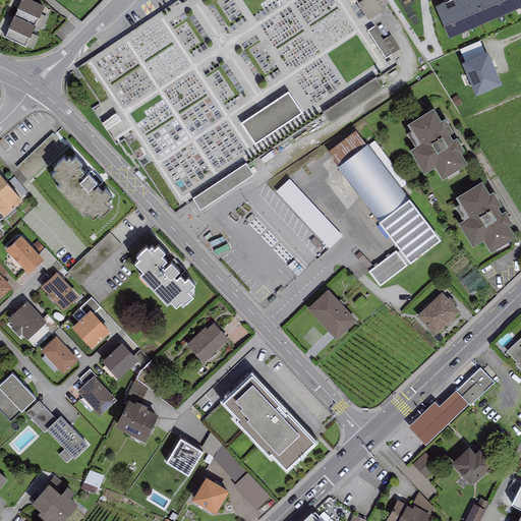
[(46,8),(26,0),(21,0),(13,18),(35,27),(38,21),(40,22),(46,8)]
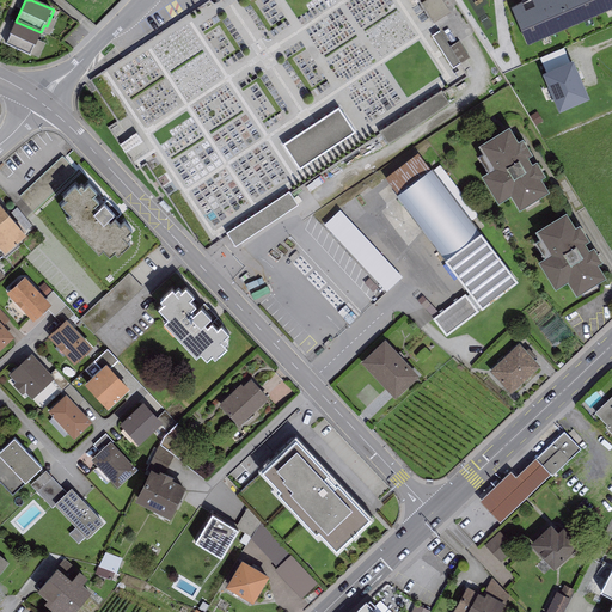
[(597,18),(588,0),(531,0),(512,11),(527,49),(597,18)]
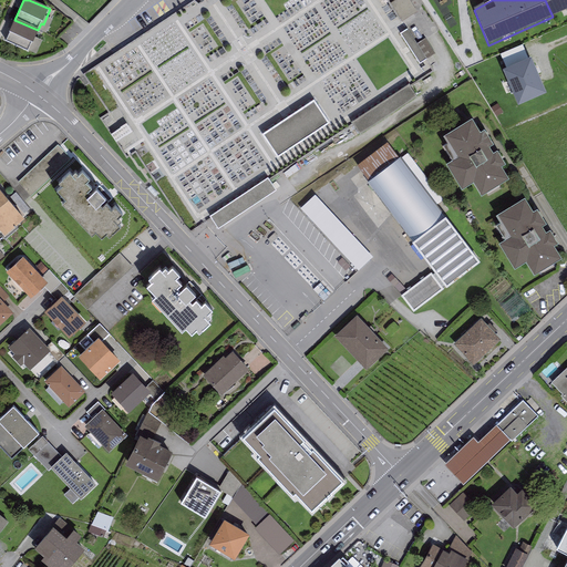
[(566,0),(545,0),(553,17),(566,10),(566,0)]
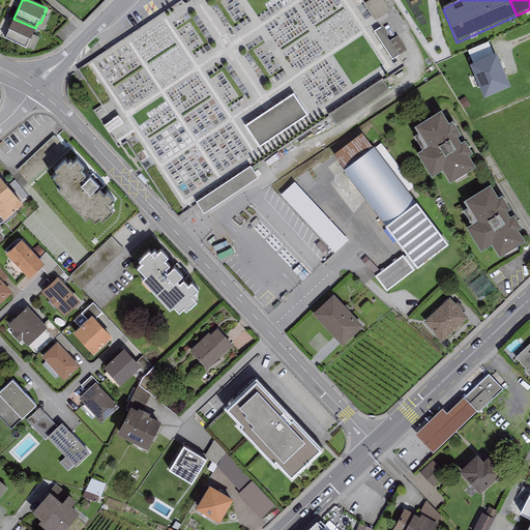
[(35,28),(13,19),(4,39),(25,49),(29,40),(30,41),(36,29),(35,28)]
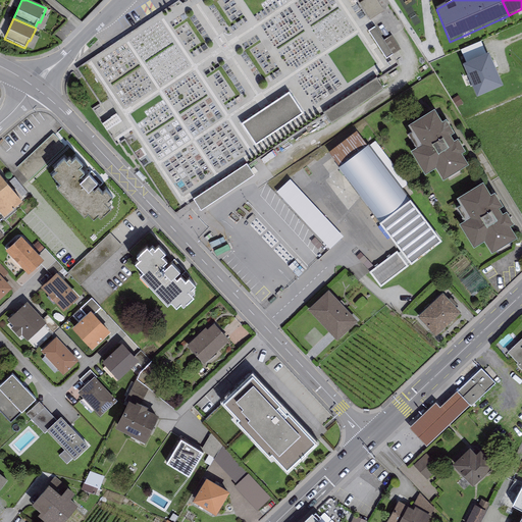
[(394,38),(386,43),(377,31),(370,36),(388,62),(403,52),(394,38)]
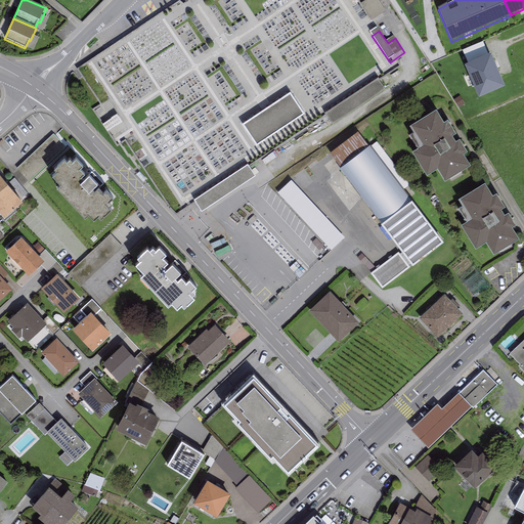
[(469,66),(480,92),(500,83),(489,56),(484,58),(483,55),(470,60),(472,63),(469,66)]
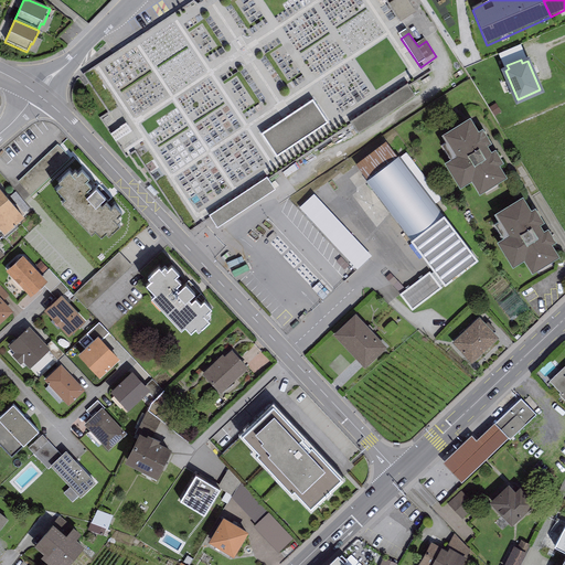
[(407,84),(349,123),(351,126),(358,135),(416,97),(408,86),(407,84)]
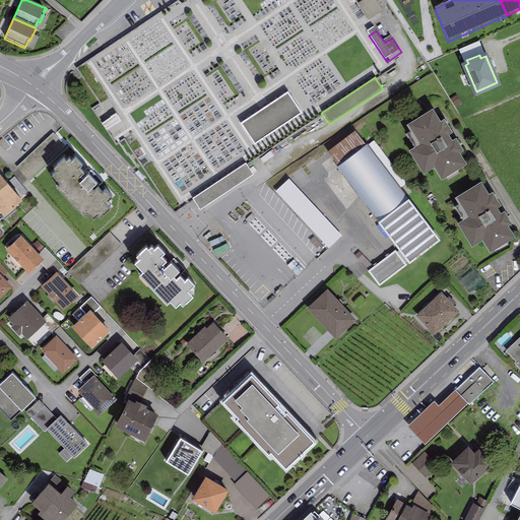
[(266,109),(241,125),(254,145),(302,115),(287,94),(266,109)]
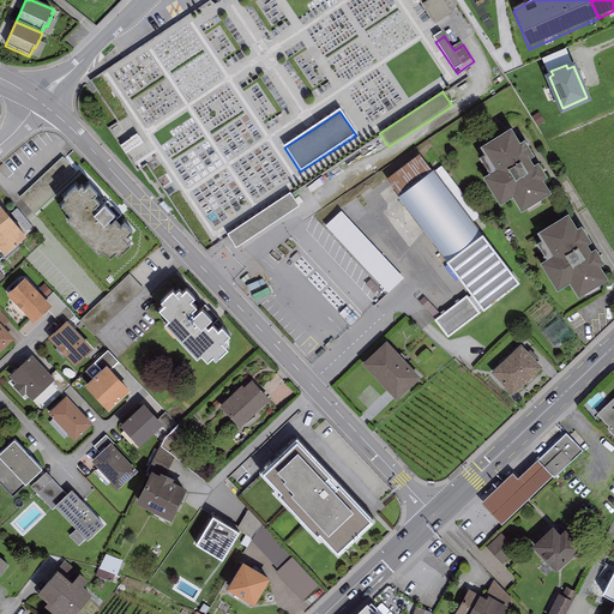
[(143,138),(136,127),(118,139),(125,149),(143,138)]
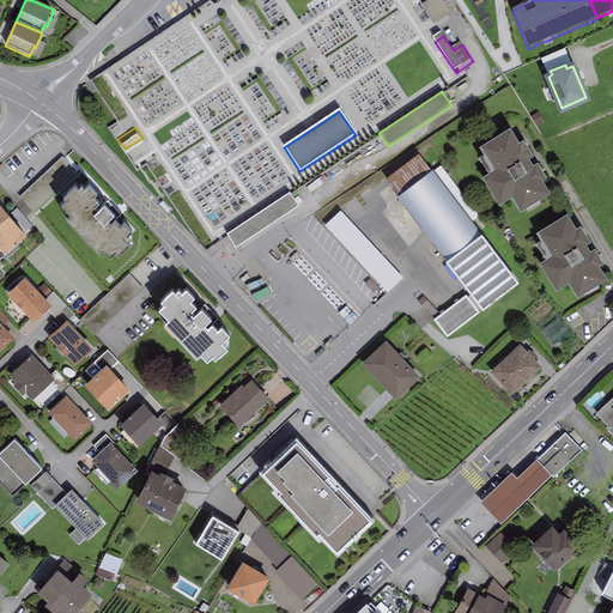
[(510,131),(480,150),(485,157),(479,161),(489,176),(483,180),(499,208),(511,200),(520,214),(550,196),(541,183),(546,180),(538,165),(533,169),(528,162),(533,159),(523,144),(520,146),(510,131)]
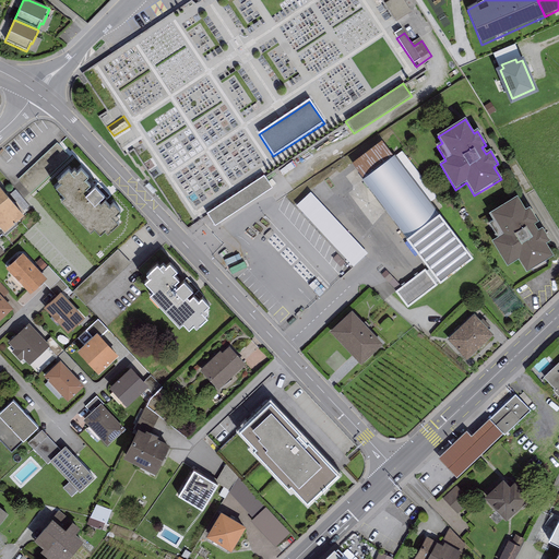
[(393,157),(381,141),(352,164),(365,180),(361,182),(407,241),(406,242),(440,287),(473,262),(439,217),(441,216),(430,202),(395,156),(393,157)]
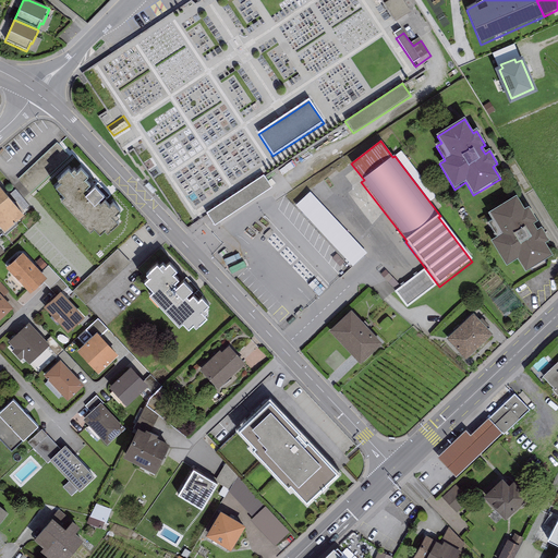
[(401,152),(395,156),(429,202),(435,196),(401,152)]
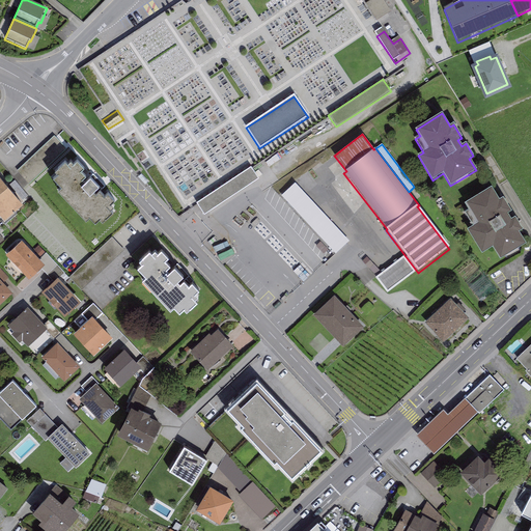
[(67,155),(65,152),(57,160),(58,160),(55,163),(57,166),(53,170),(61,179),(58,182),(85,212),(90,208),(95,214),(99,211),(102,214),(112,203),(110,201),(113,198),(110,196),(114,192),(107,185),(104,188),(100,183),(95,186),(92,182),(99,176),(90,167),(83,173),(81,170),(85,166),(81,162),(83,159),(77,151),(73,155),(71,151),(67,155)]
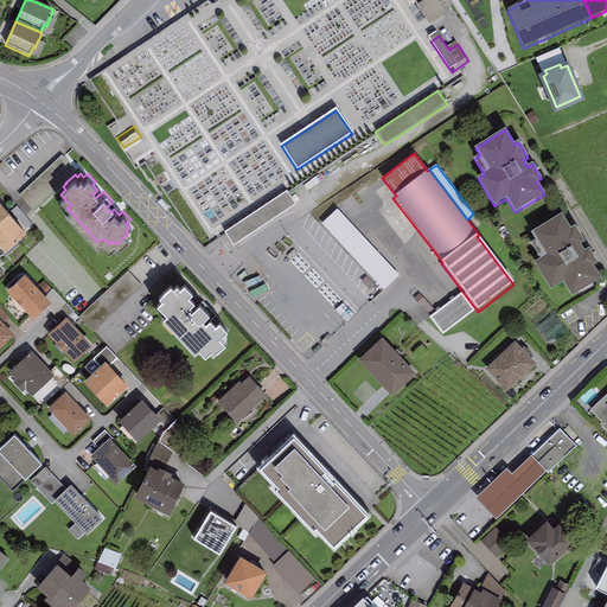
[(287,190),(223,232),(227,237),(234,247),(296,204),(289,195),(287,190)]
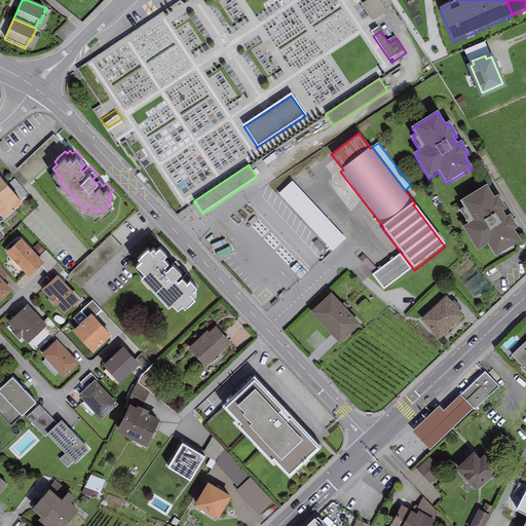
[(0,170),(0,208),(4,213),(23,197),(0,170)]
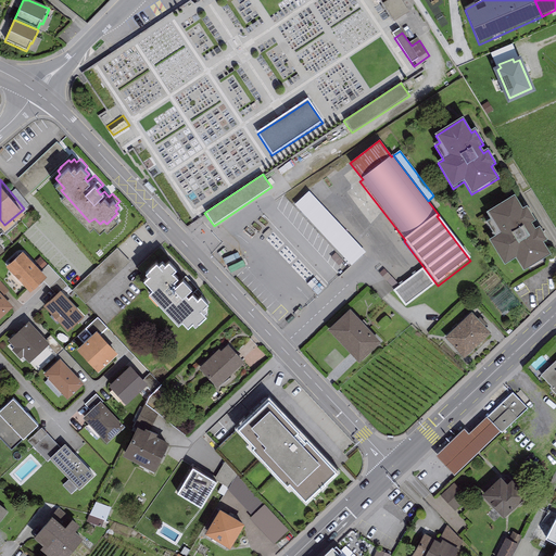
[(148,182),(144,186),(152,193),(154,190),(148,182)]
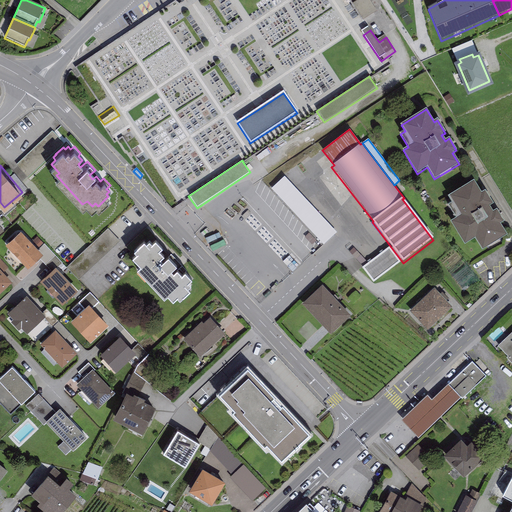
[(337,233),(284,177),(270,190),(323,246),(337,233)]
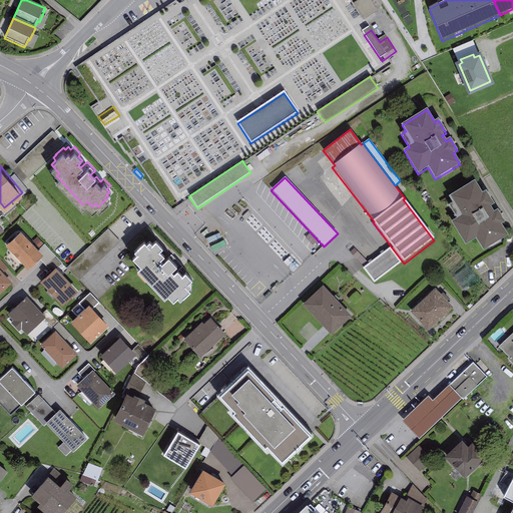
[(475,181),(449,197),(453,203),(449,206),(457,219),(451,223),(466,246),(476,240),(483,251),(507,236),(501,225),(505,222),(498,211),(494,213),(490,208),(494,205),(486,192),(483,194),(475,181)]
